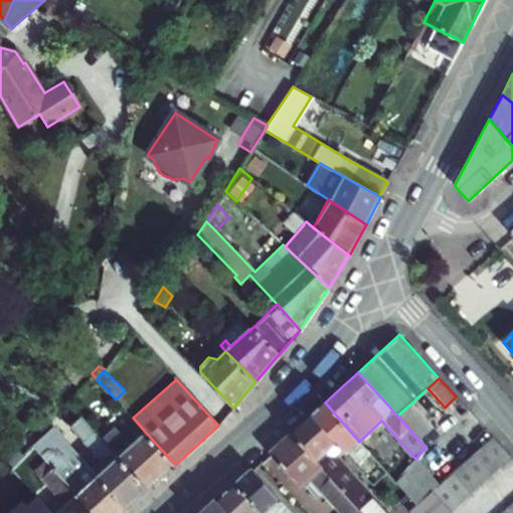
[(325,402),(311,414),(337,444),(336,444),(344,453),(347,450),(359,463),(369,454),(359,442),(325,402)]
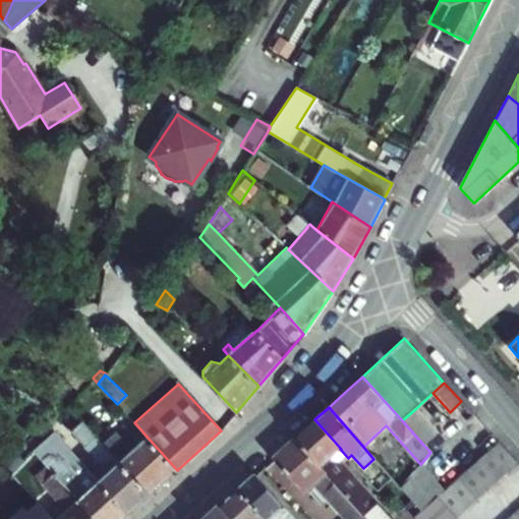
[(437,431),(416,408),(402,420),(423,445),(437,431)]
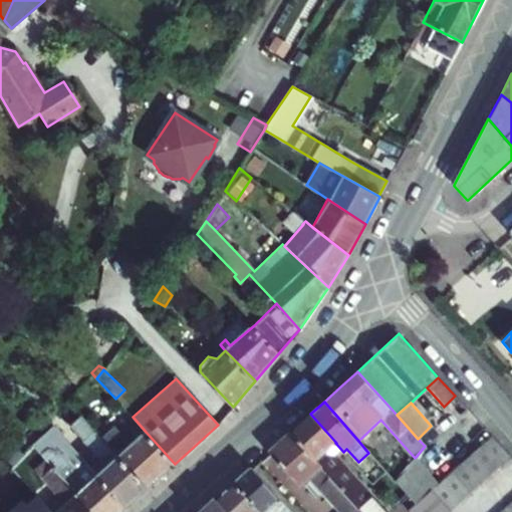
[(336,443),(310,414),(290,432),(361,511),(389,511),(334,452),(326,451),(335,443),(336,443)]
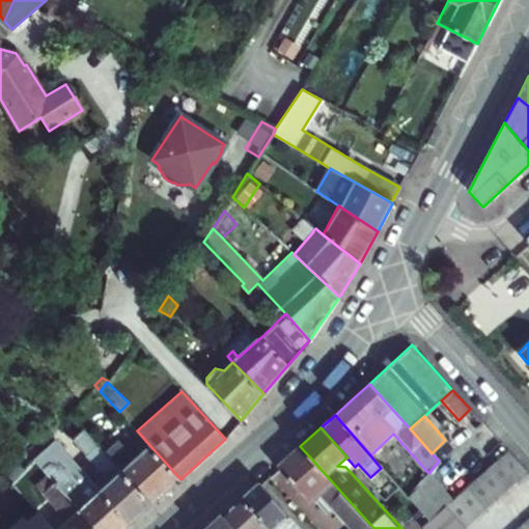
[(151,504),(104,452),(84,430),(73,442),(85,455),(86,454),(106,478),(112,478),(113,479),(101,491),(131,523),(151,504)]
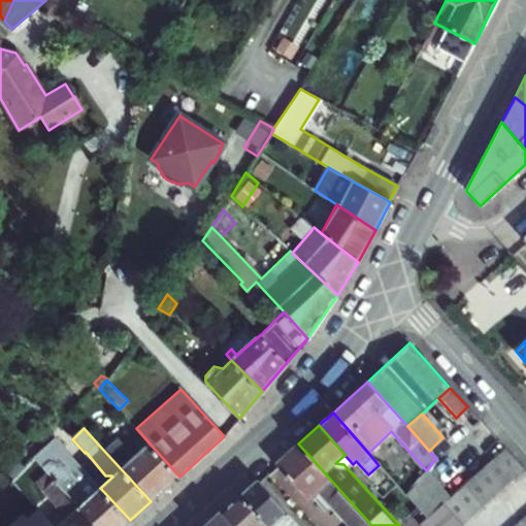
[(33,455),(45,469),(97,525),(123,525),(130,520),(100,488),(53,436),(33,455)]
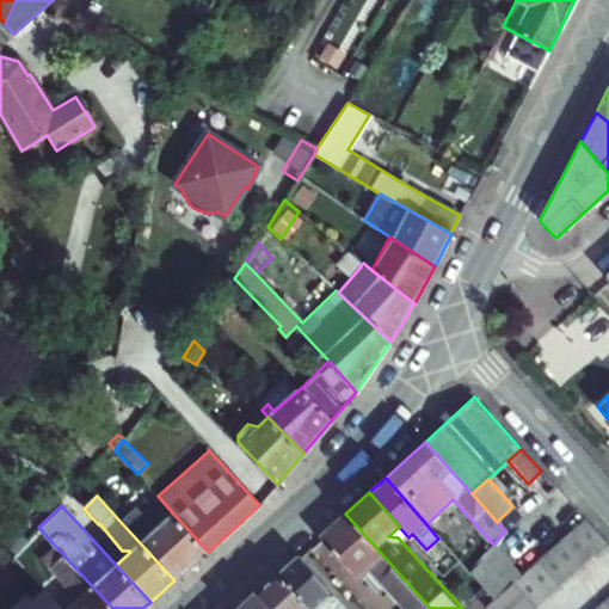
[(136,505),(120,521),(174,580),(208,552),(173,514),(158,528),(136,505)]
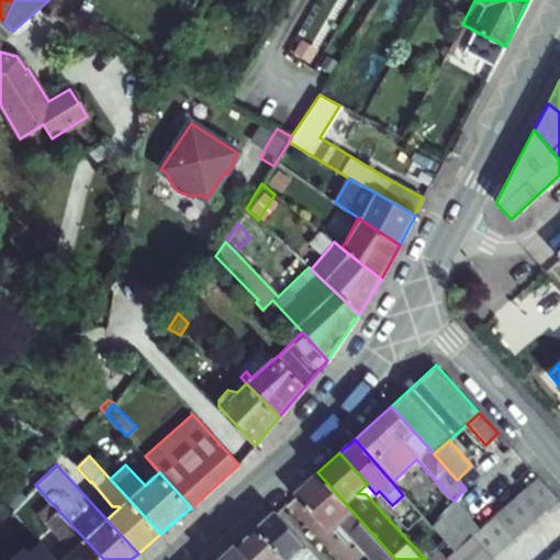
[(395,559),(317,472),(293,494),(327,532),(337,523),(371,559),(395,559)]
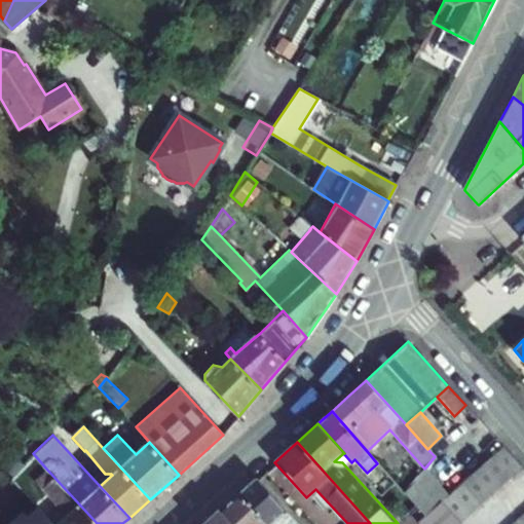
[(502,446),(492,455),(510,476),(521,465),(502,446)]
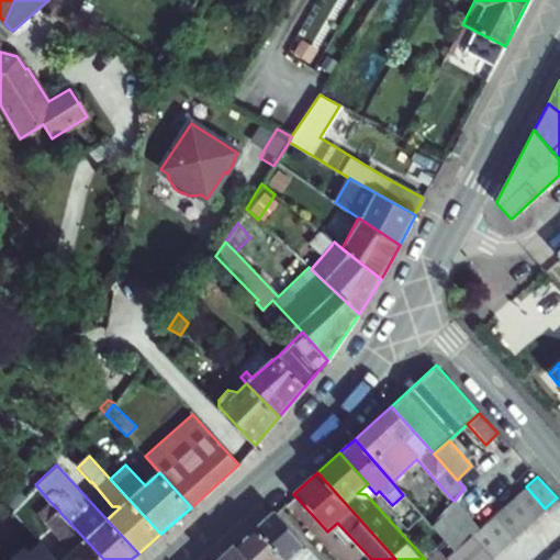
[(7,480),(0,485),(0,496),(6,503),(18,492),(7,480)]
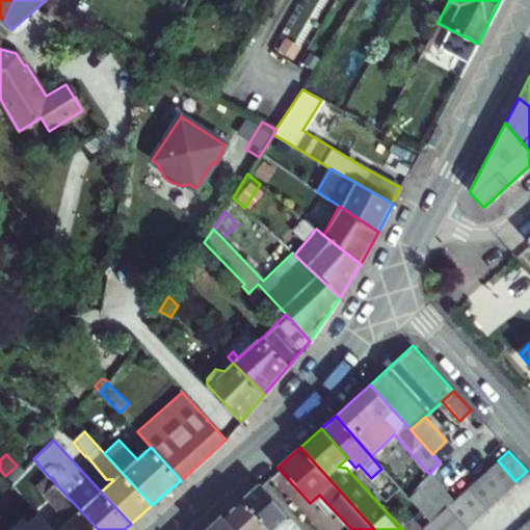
[(498,460),(487,469),(506,489),(515,481),(498,460)]
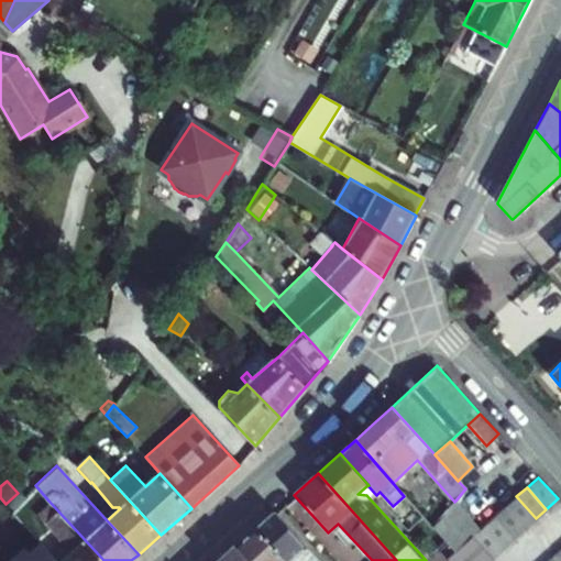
[(18,493),(6,504),(11,509),(22,498),(18,493)]
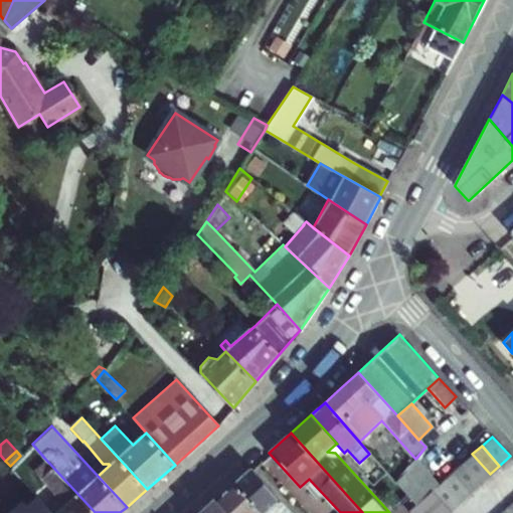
[(490,474),(472,454),(462,463),(480,483),(490,474)]
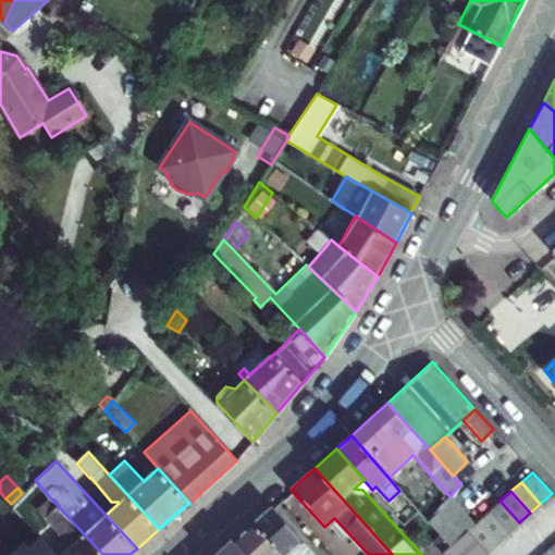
[(102,554),(48,495),(34,507),(58,533),(69,533),(75,541),(60,554),(102,554)]
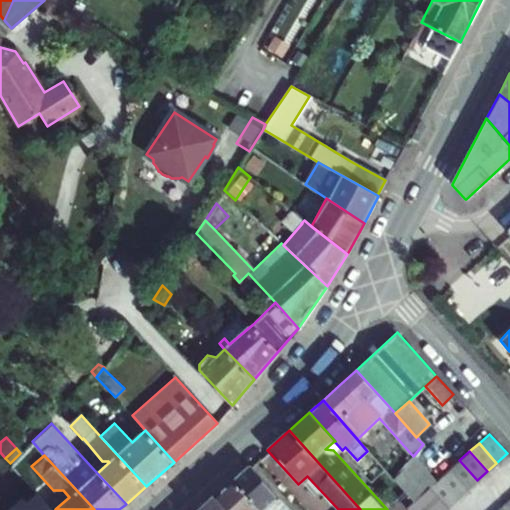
[(413,456),(392,478),(411,500),(412,502),(420,495),(430,486),(436,480),(414,455),(413,456)]
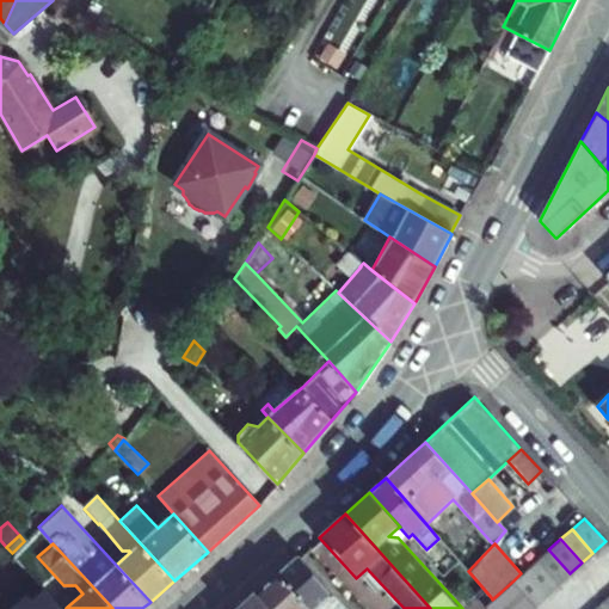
[(570,573),(548,549),(536,560),(558,584),(570,573)]
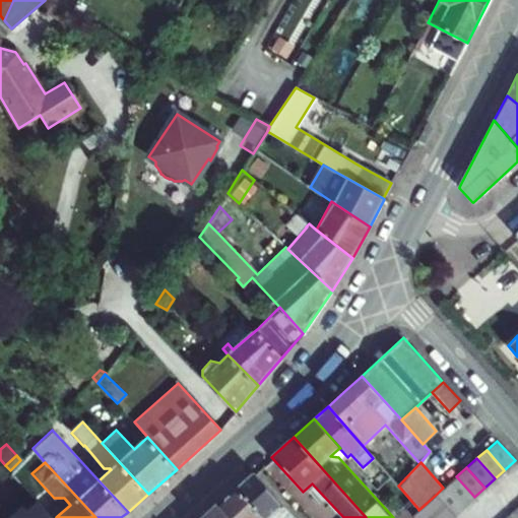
[(295,517),(254,472),(236,489),(262,517),(295,517)]
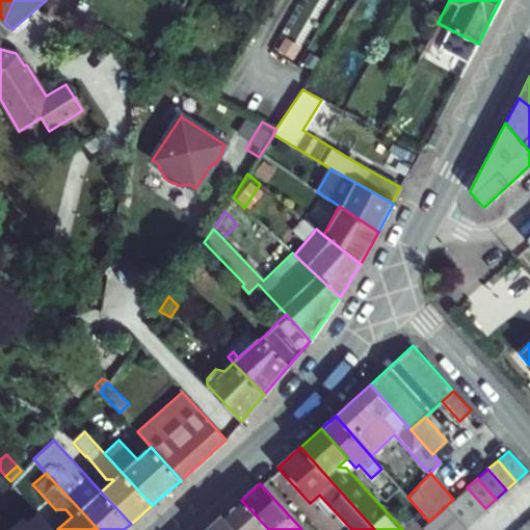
[(485,508),(467,487),(456,497),(475,518),(485,508)]
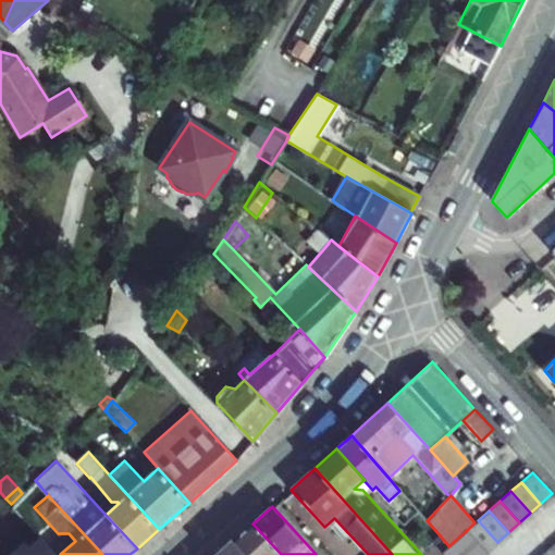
[(475,522),(468,529),(488,552),(497,542),(478,520),(475,522)]
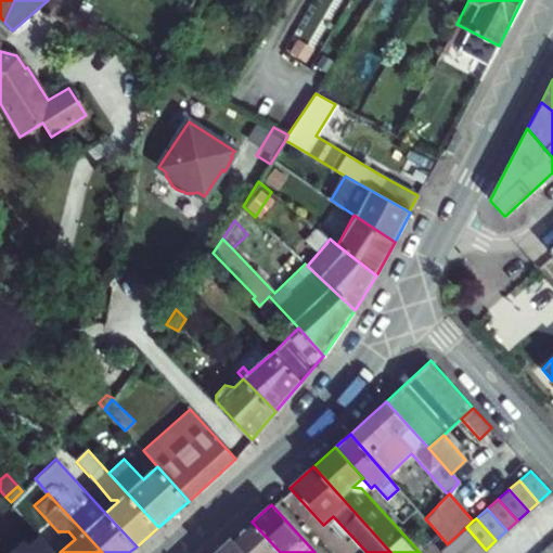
[(280,552),(252,522),(233,539),(245,552),(280,552)]
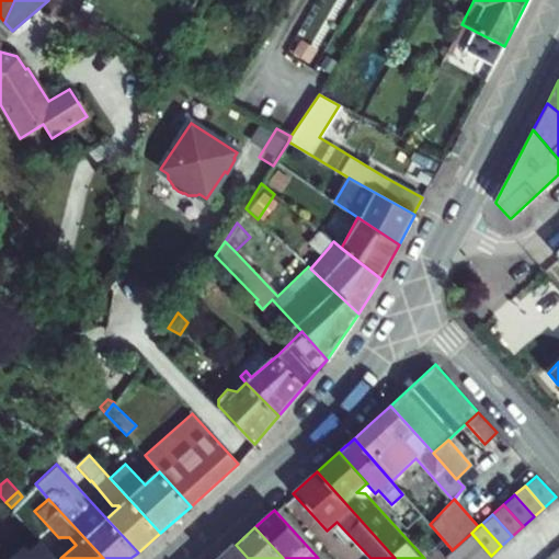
[(471,533),(460,543),(474,558),(486,558),(490,556),(491,556),(471,533)]
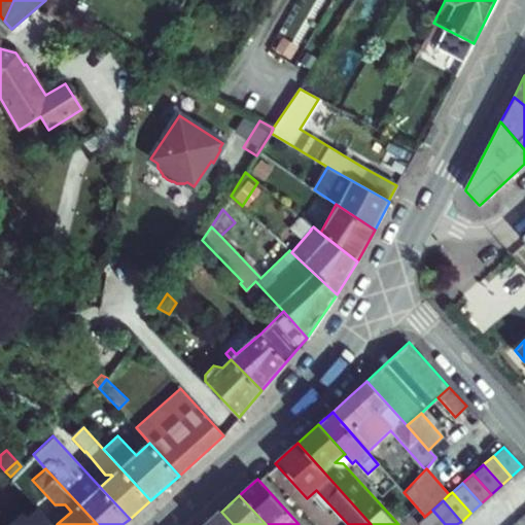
[(54,524),(38,506),(28,516),(18,524),(54,524)]
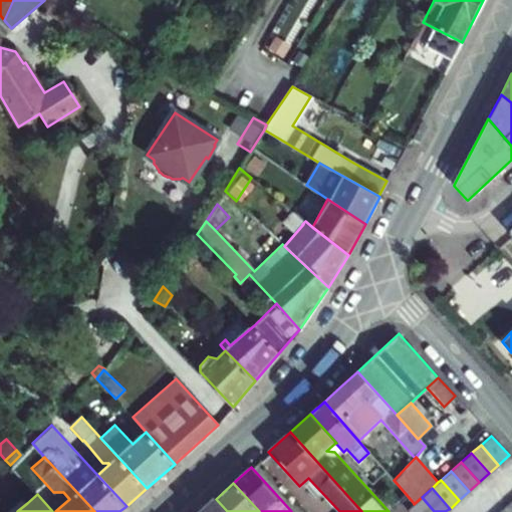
[(417,511),(434,511),(422,497),(414,504),(412,506),(417,511)]
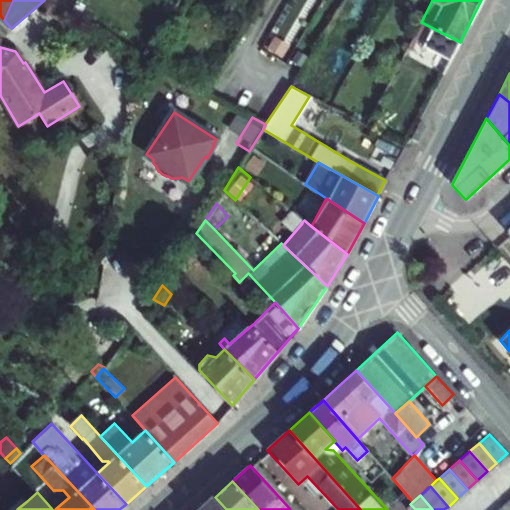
[(7,509),(17,509),(27,501),(23,496),(7,509)]
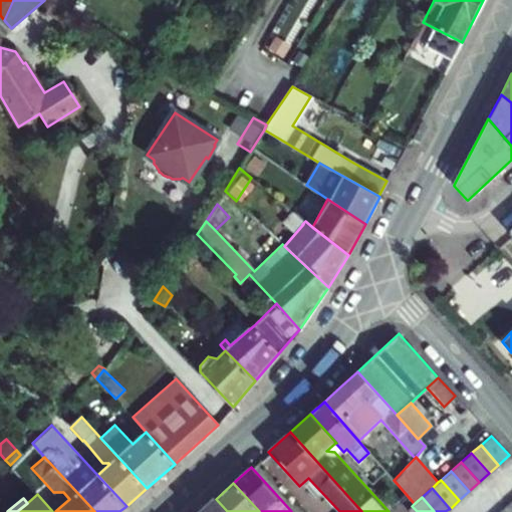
[(227,511),(216,499),(201,511),(227,511)]
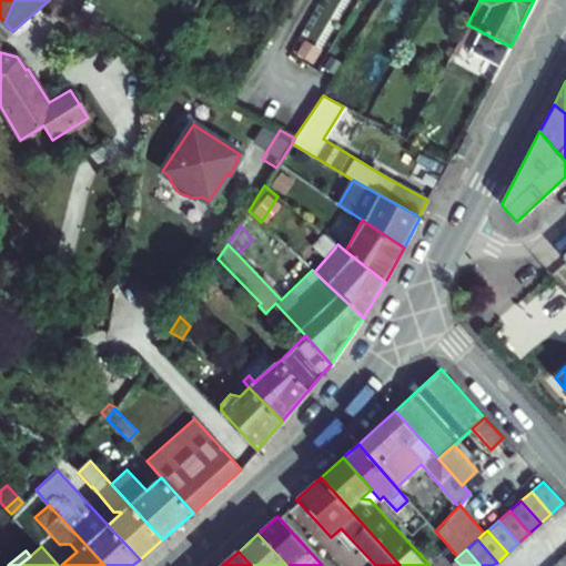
[(565,565),(565,552),(565,553),(555,563),(558,565),(565,565)]
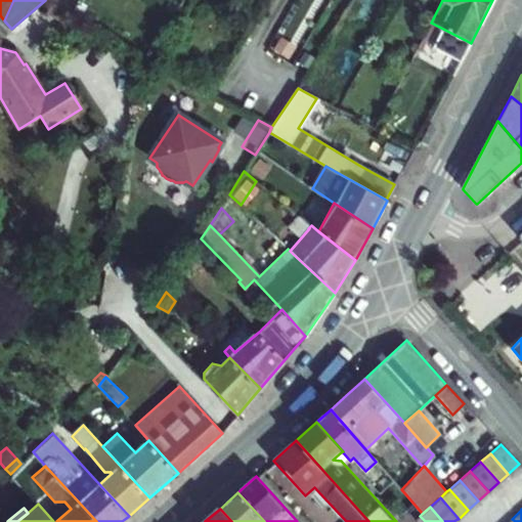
[(422,514),(421,512),(415,517),(419,521),(425,521),(420,516),(422,514)]
